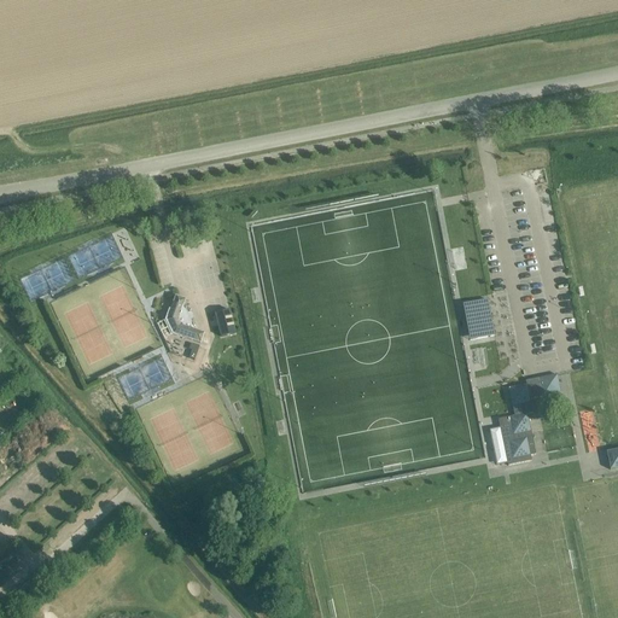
[(488,301),(470,304),(477,339),(494,336),(495,336),(488,301)]
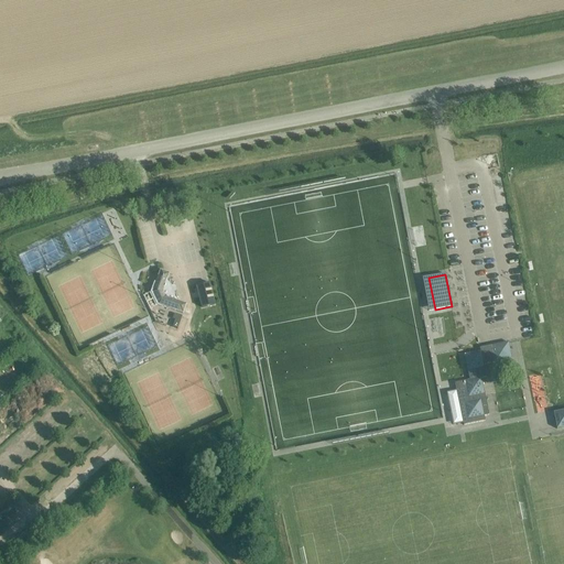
[(159,305),(183,314),(186,305),(179,302),(167,279),(159,275),(152,292),(159,305)]
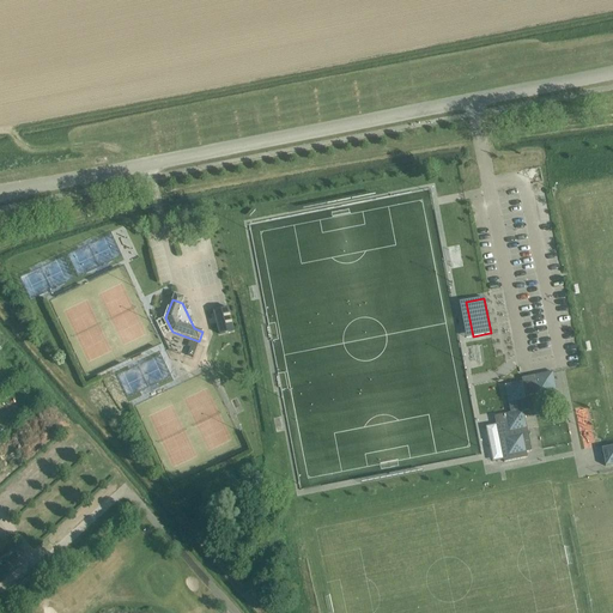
[(228,308),(214,311),(214,313),(217,322),(220,334),(222,334),(234,331),(228,308)]
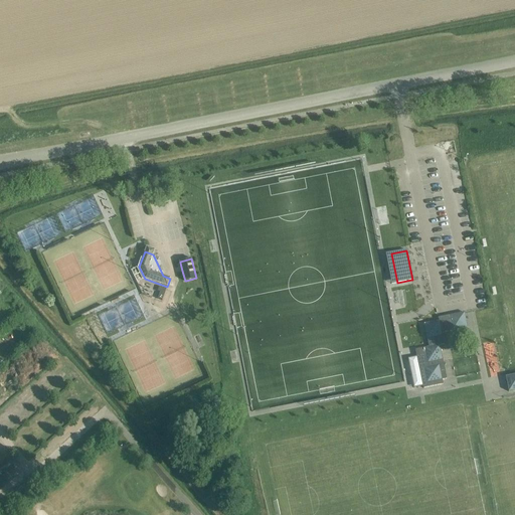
[(160,292),(157,299),(162,301),(166,289),(162,288),(160,292)]
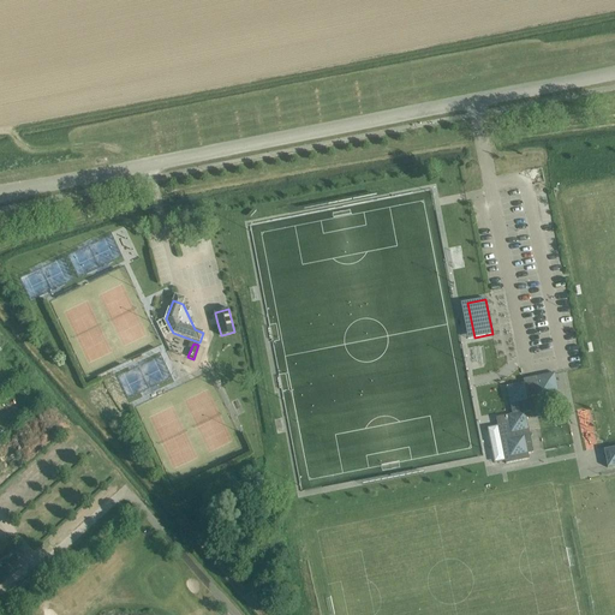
[(524,383),(513,386),(507,387),(513,415),(496,418),(506,464),(530,459),(526,442),(531,441),(525,412),(531,411),(527,398),(559,392),(555,374),(524,380),(524,383)]
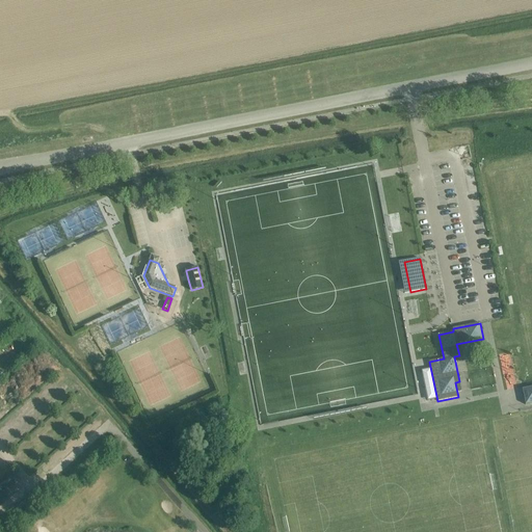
[(526,405),(531,403),(531,387),(523,390),(526,405)]
